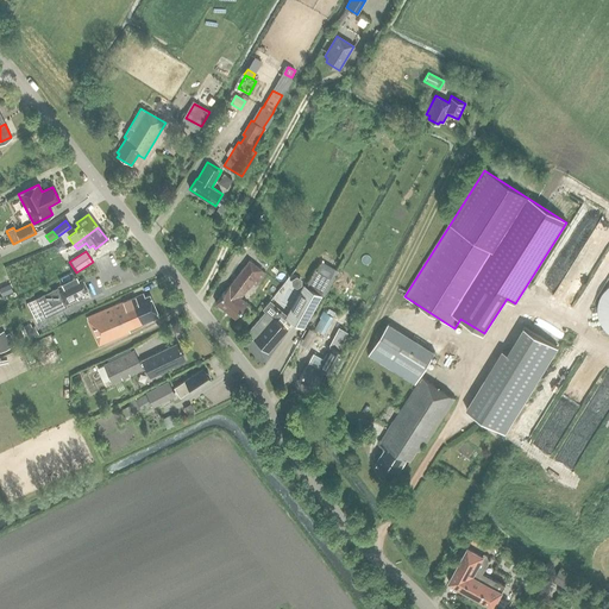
[(239,297),(246,288),(249,289),(252,283),(256,286),(265,272),(249,261),(228,288),(227,288),(215,303),(234,319),(246,302),(245,302),(239,297)]
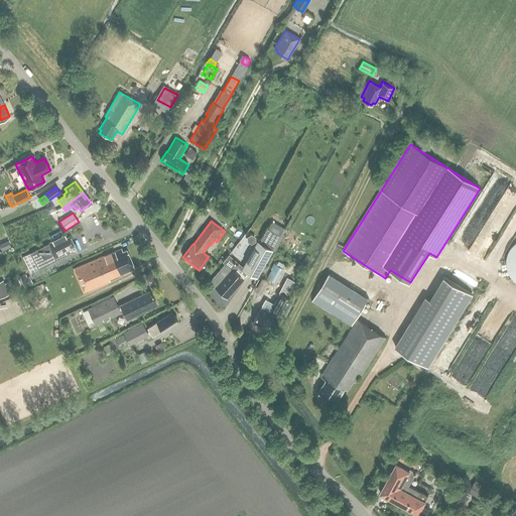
[(266,229),(259,243),(272,250),(274,251),(286,230),(272,222),(268,230),(266,229)]
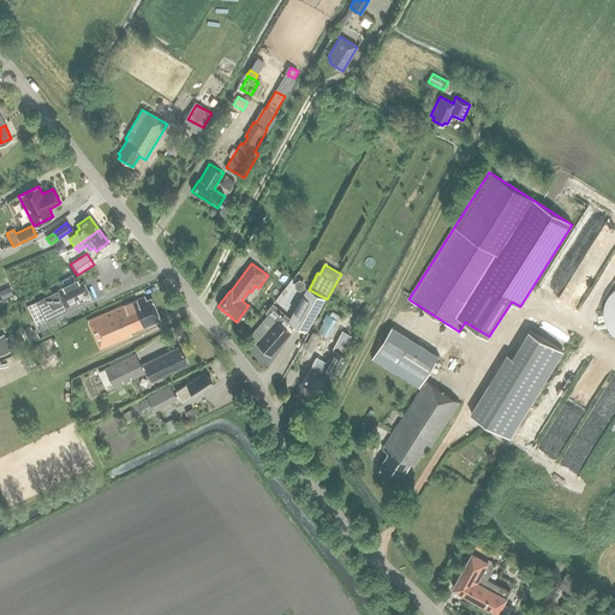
[(77,299),(89,293),(83,281),(78,284),(77,281),(63,288),(36,302),(46,320),(78,303),(77,299)]
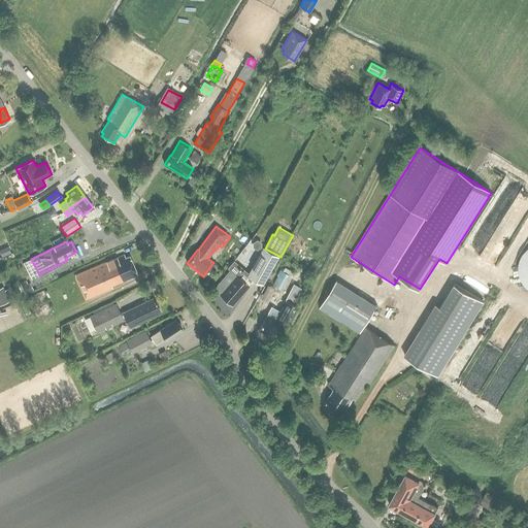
[(527,246),(518,252),(519,270),(527,292),(527,246)]
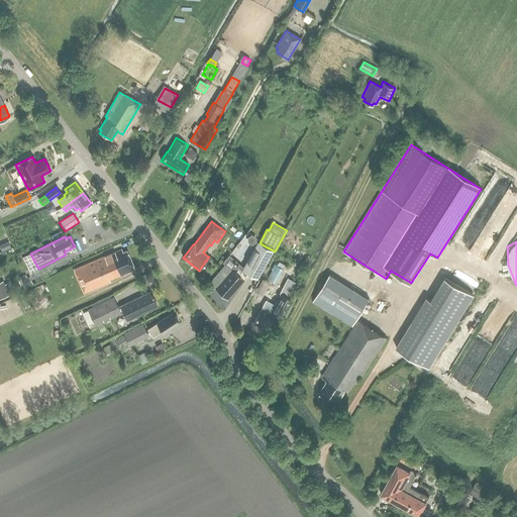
[(225,265),(210,282),(215,287),(214,288),(227,300),(227,299),(243,280),(241,278),(246,273),(257,279),(273,250),(260,243),(259,242),(244,268),(230,254),(223,263),(225,265)]
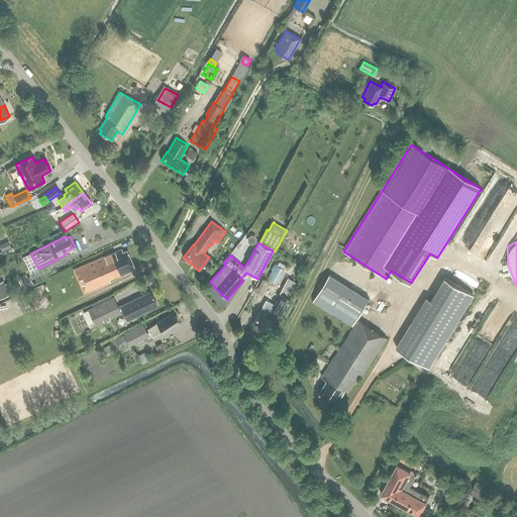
[(109,280),(120,275),(134,269),(126,251),(122,253),(121,250),(74,270),(84,293),(109,282),(109,281),(109,280)]
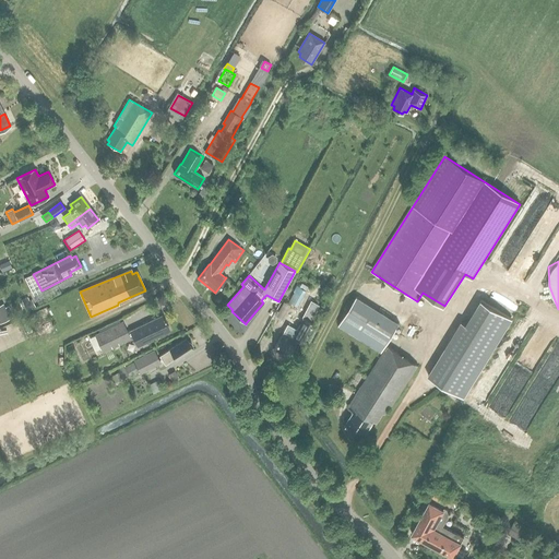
[(297,286),(288,301),(297,306),(306,290),(299,287),(297,286)]
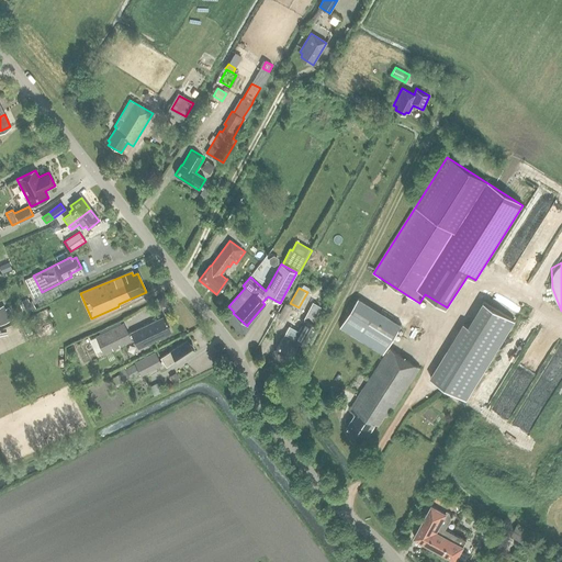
[(27,299),(22,302),(26,313),(35,308),(32,301),(30,302),(27,299)]
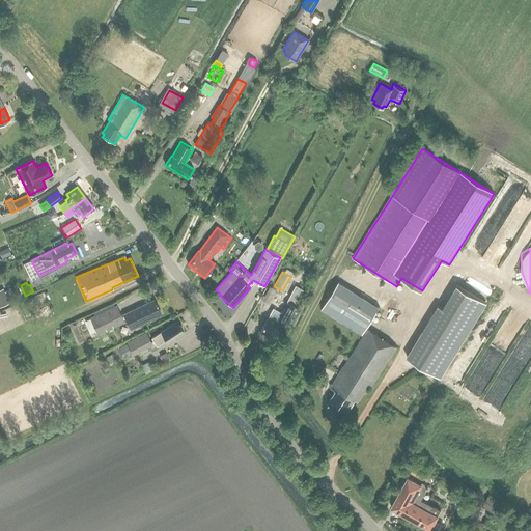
[(439,306),(407,358),(441,378),(486,303),(457,285),(443,308),(439,306)]
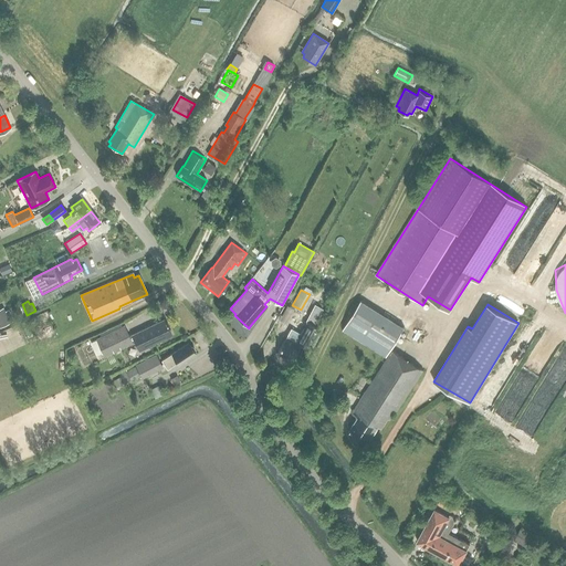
[(379,313),(362,341),(386,356),(404,328),(379,313)]
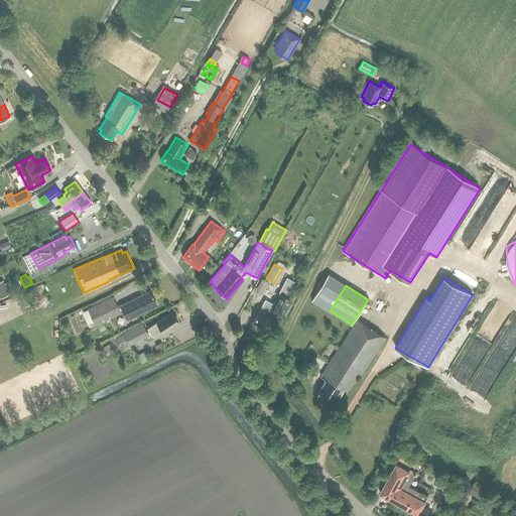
[(113,297),(88,310),(95,326),(123,312),(127,319),(156,305),(152,296),(153,296),(152,294),(151,294),(149,292),(118,307),(113,297)]
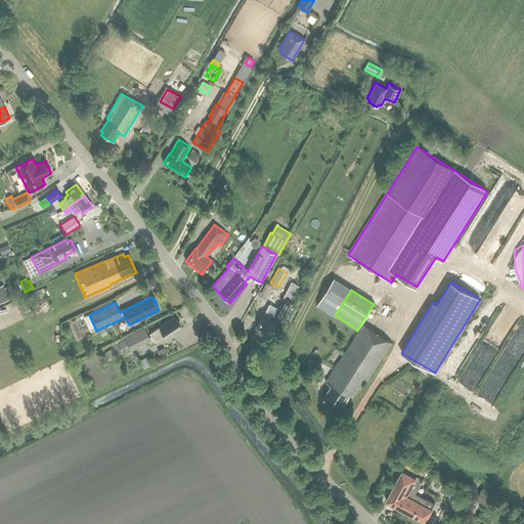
[(269,304),(265,311),(257,328),(270,335),(278,319),(285,322),(295,304),(285,298),(278,309),(269,304)]
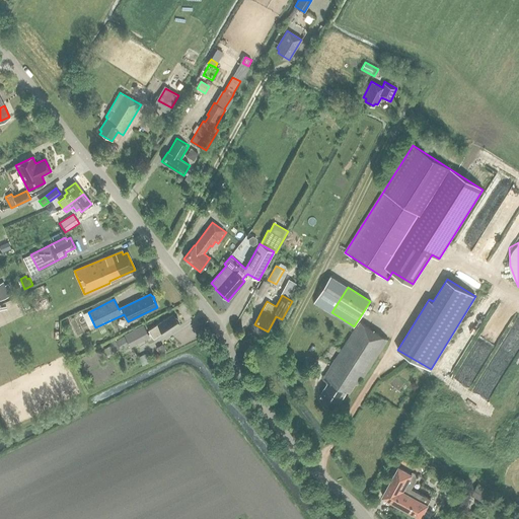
[(125,336),(130,344),(131,347),(151,336),(153,339),(162,332),(163,335),(179,324),(172,314),(148,330),(149,334),(147,335),(143,325),(125,336)]
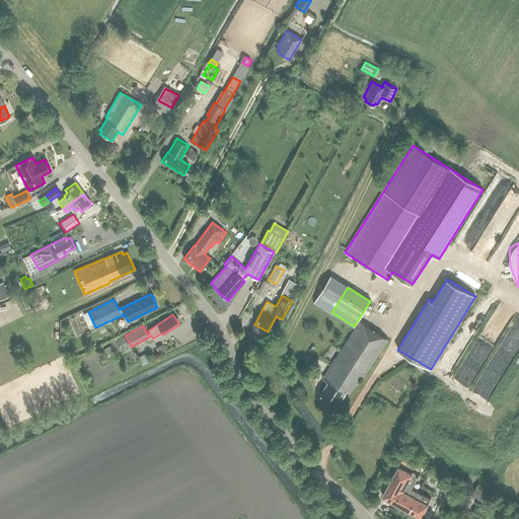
[(360,321),(357,326),(322,379),(328,382),(320,394),(338,404),(347,390),(350,392),(356,383),(357,384),(361,379),(362,380),(388,340),(360,322),(360,321)]
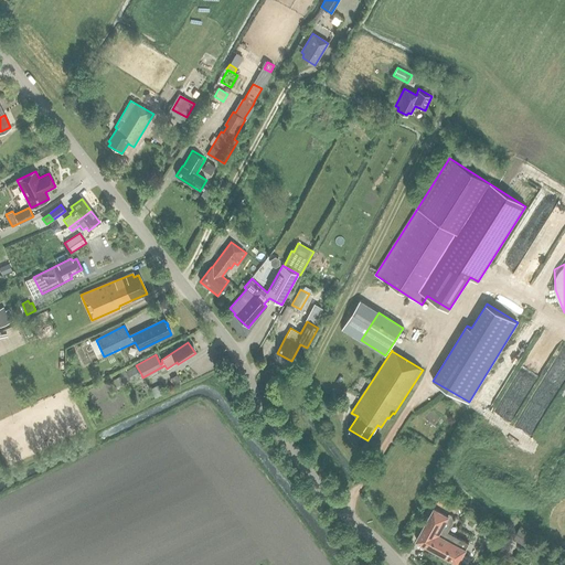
[(135,366),(126,371),(130,380),(139,374),(135,366)]
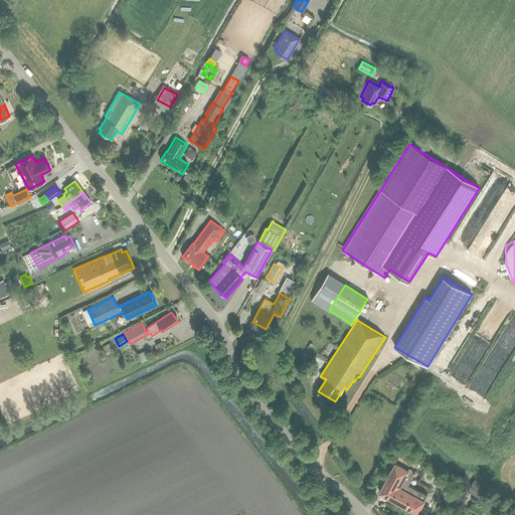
[(161,342),(155,345),(158,351),(164,348),(161,342)]
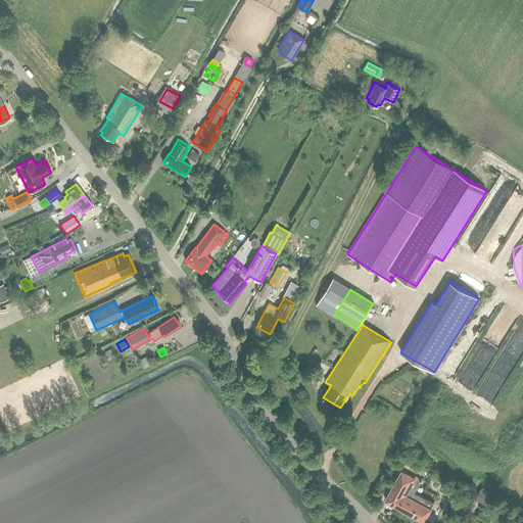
[(149,355),(139,360),(143,369),(153,365),(149,355)]
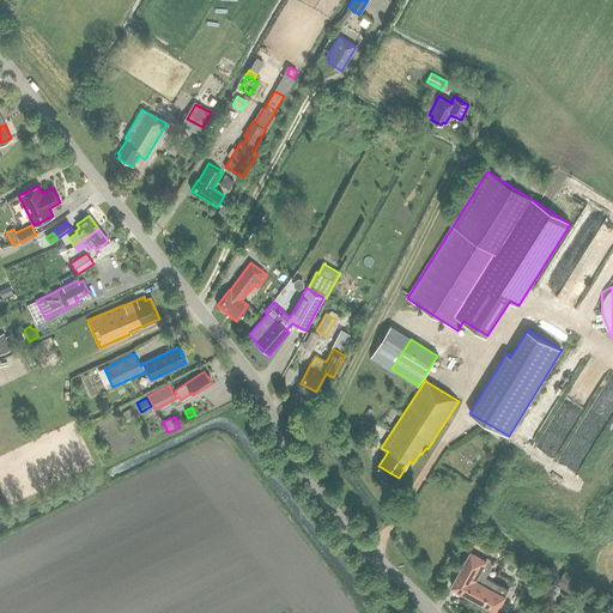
[(479,536),(474,544),(495,554),(498,547),(479,536)]
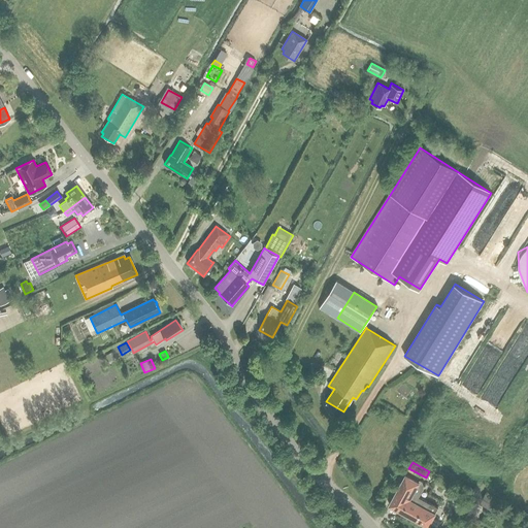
[(426,483),(420,480),(419,482),(405,474),(389,505),(428,527),(438,508),(418,497),(426,483)]
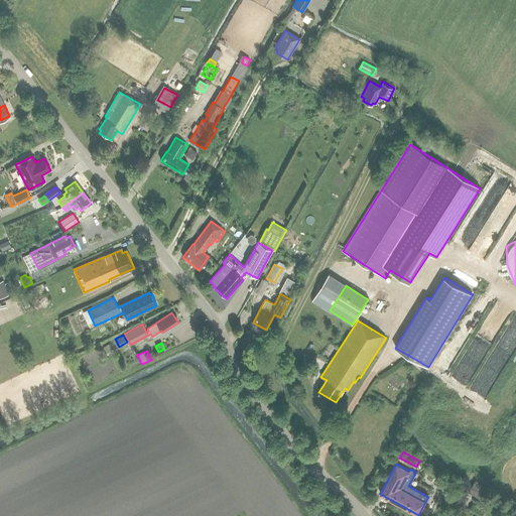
[(474,505),(469,513),(475,515),(485,515),(487,512),(474,505)]
